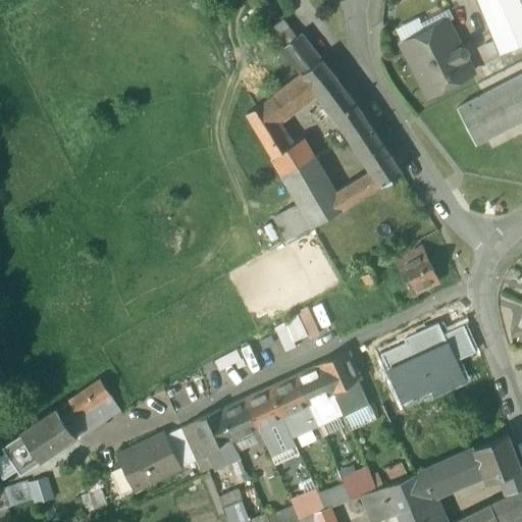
[(521,4),(520,0),(475,0),(498,54),(521,43),(521,4)]
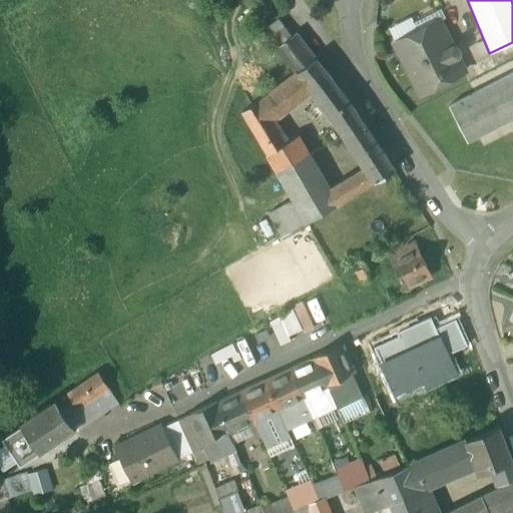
[(438,22),(395,43),(420,93),(463,72),(456,58),(458,56),(459,54),(460,51),(459,48),(457,46),(455,45),(452,44),(449,45),(438,22)]
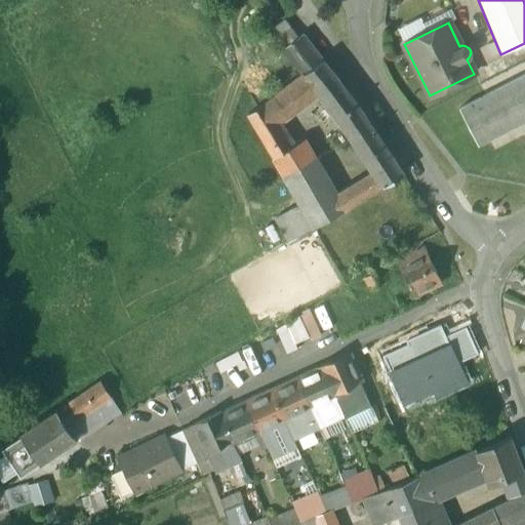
[(321,57),(301,32),(280,47),(299,73),(321,57)]
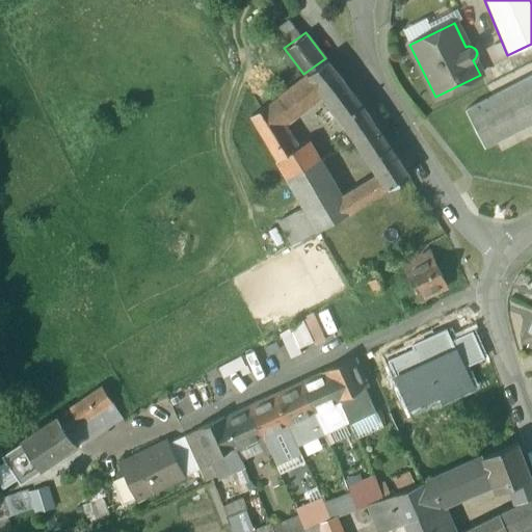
[(303,74),(284,88),(297,108),(321,90),(340,77),(325,58),(303,74)]
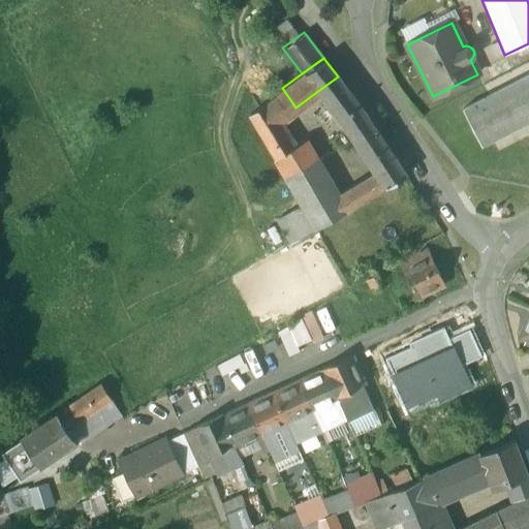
[(528,74),(463,110),(481,146),(528,121),(528,74)]
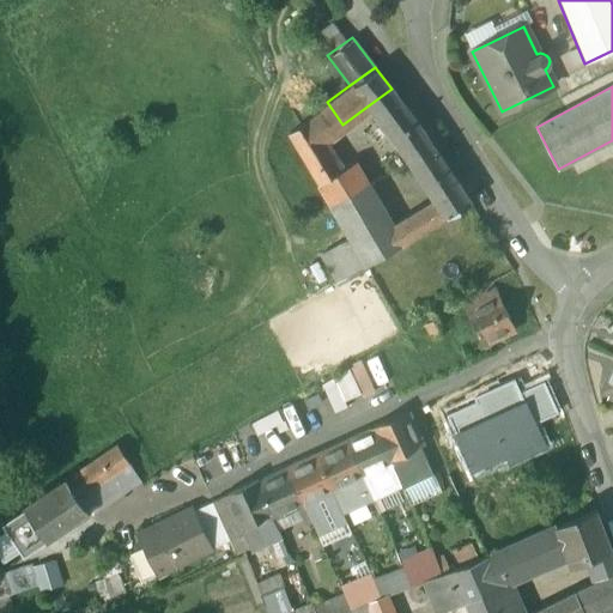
[(392,89),(370,104),(396,138),(426,183),(448,168),(418,122),(392,89)]
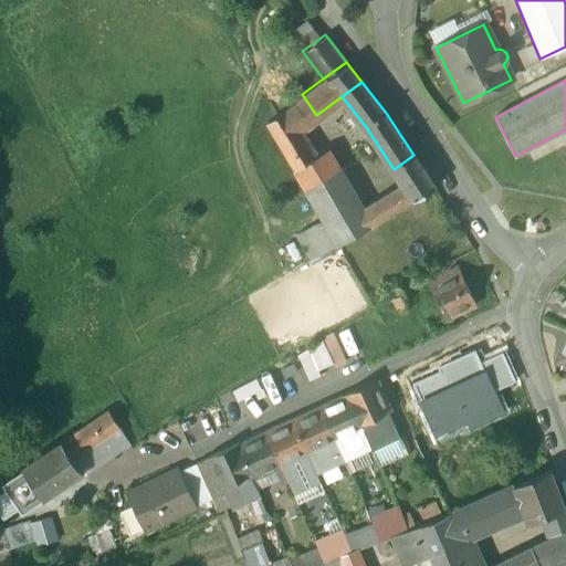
[(302,94),(283,107),(297,129),(316,115),(302,94)]
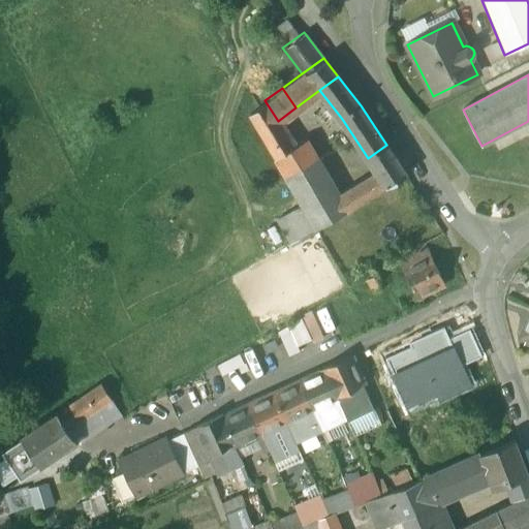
[(278,121),(265,100),(249,113),(261,134),(278,121)]
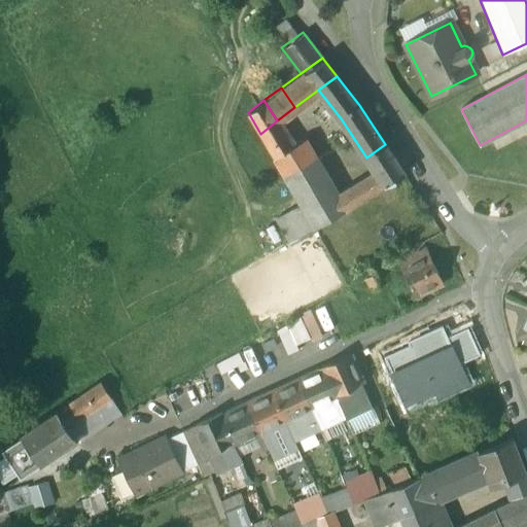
[(337,195),(305,138),(291,145),(277,120),(260,134),(314,226),(345,209),(337,195)]
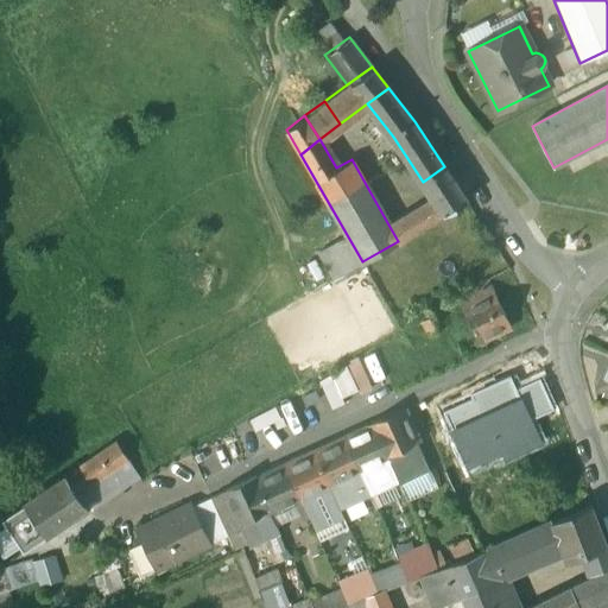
[(444,166),(423,182),(434,197),(415,209),(424,225),(466,201),(444,166)]
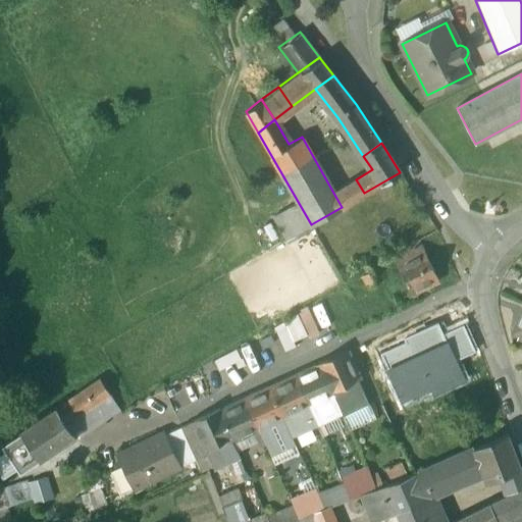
[(356,179),(333,193),(342,207),(364,193),(356,179)]
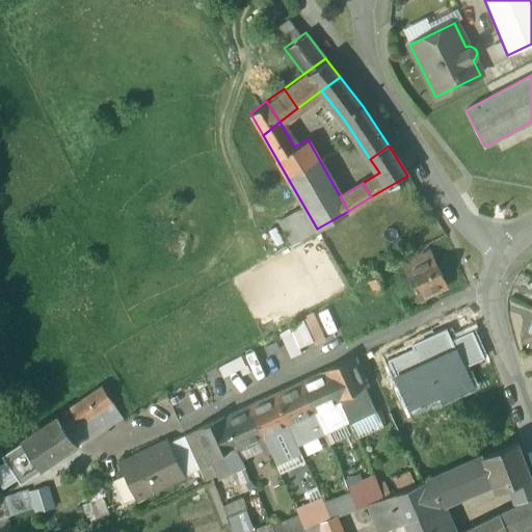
[(431,258),(404,271),(418,297),(445,284),(431,258)]
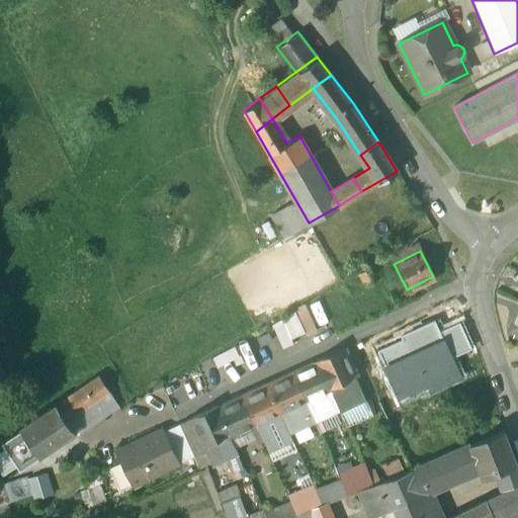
[(357,273),(364,285),(378,277),(371,265),(357,273)]
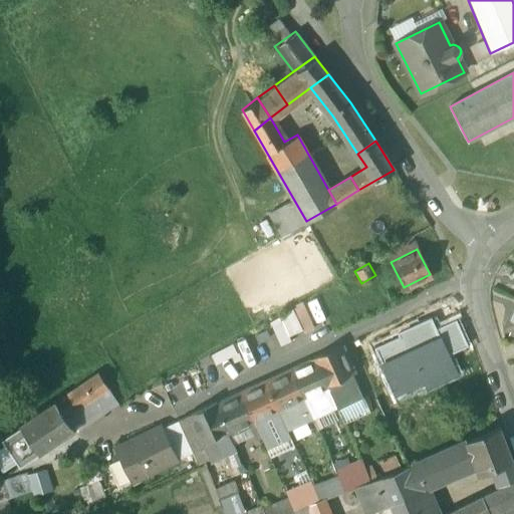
[(296,309),(272,318),(280,340),(314,327),(311,319),(301,323),(296,309)]
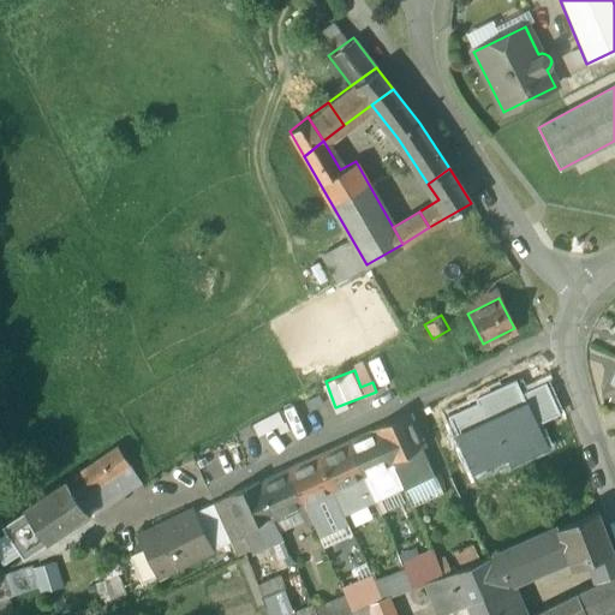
[(521,394),(515,381),(476,399),(478,402),(447,417),(448,417),(475,472),(544,440),(537,425),(521,394)]
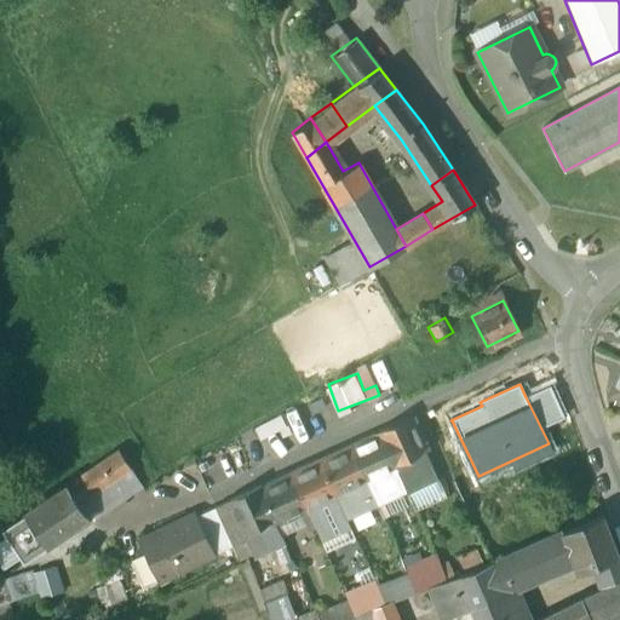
[(550,386),(526,397),(541,429),(564,418),(550,386)]
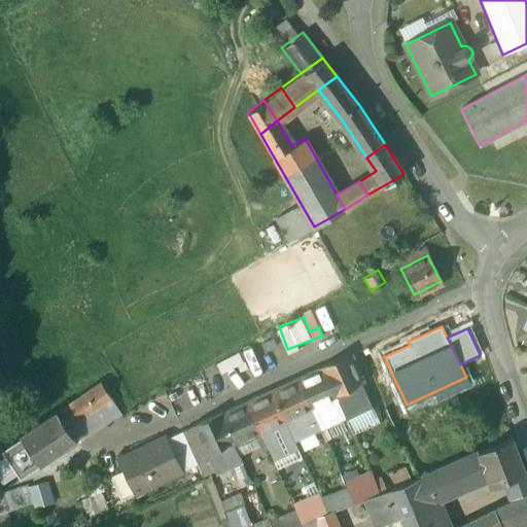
[(348,355),(322,366),(323,370),(336,396),(337,399),(362,388),(348,355)]
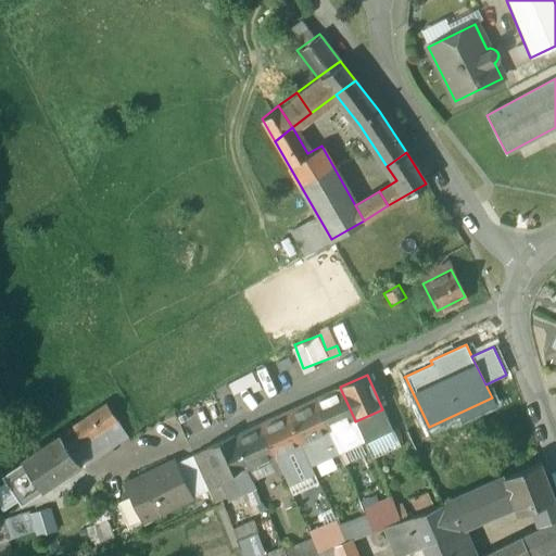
[(341,390),(314,402),(327,431),(331,440),(336,438),(337,438),(332,428),(354,418),(341,390)]
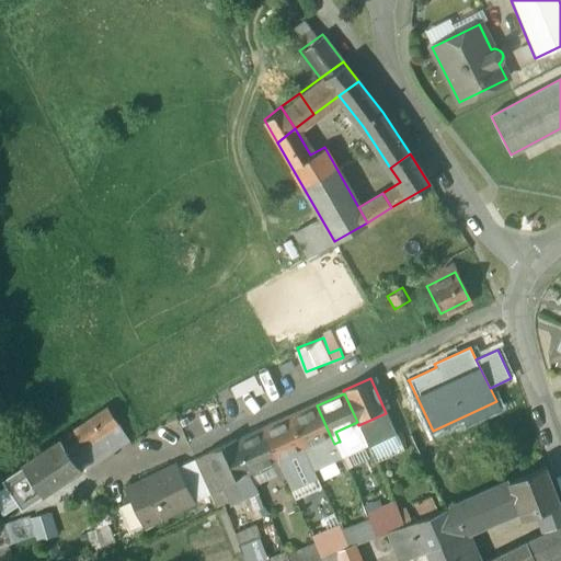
[(317,405),(289,418),(302,447),(330,435),(317,405)]
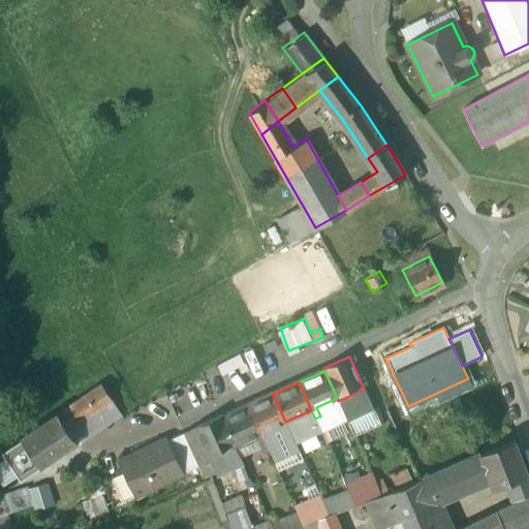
[(101,384),(56,414),(66,430),(111,400),(101,384)]
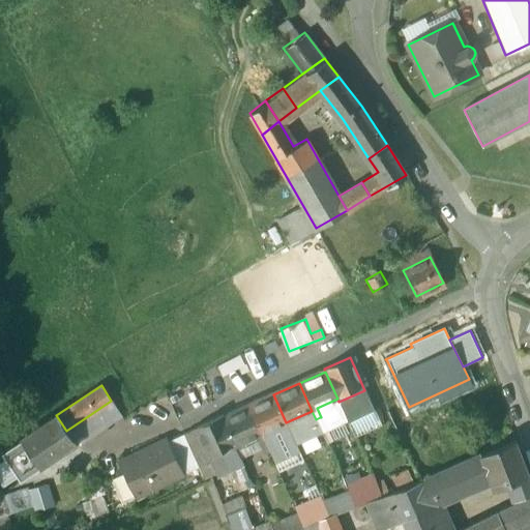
[(364,390),(339,402),(343,411),(348,421),(372,411),(373,411),(375,410),(374,408),(374,409),(364,390)]
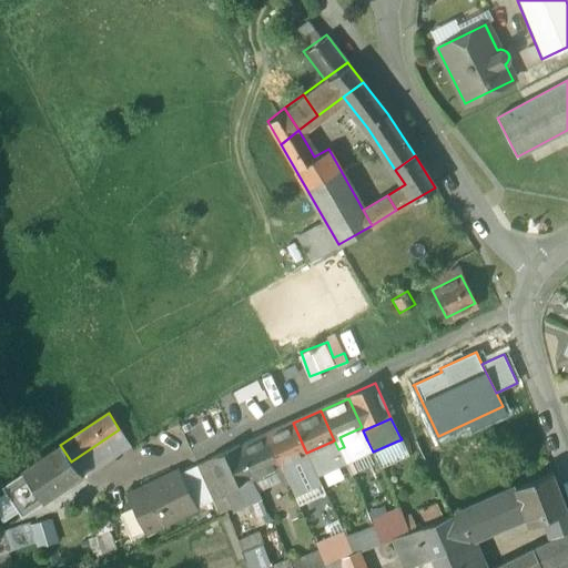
[(293,423),(266,436),(283,474),(288,472),(284,463),(306,453),(293,423)]
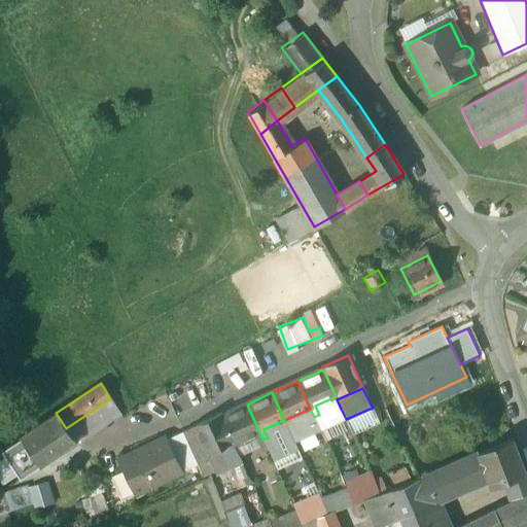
[(336,396),(315,406),(319,415),(318,415),(320,419),(341,409),(337,399),(336,396)]
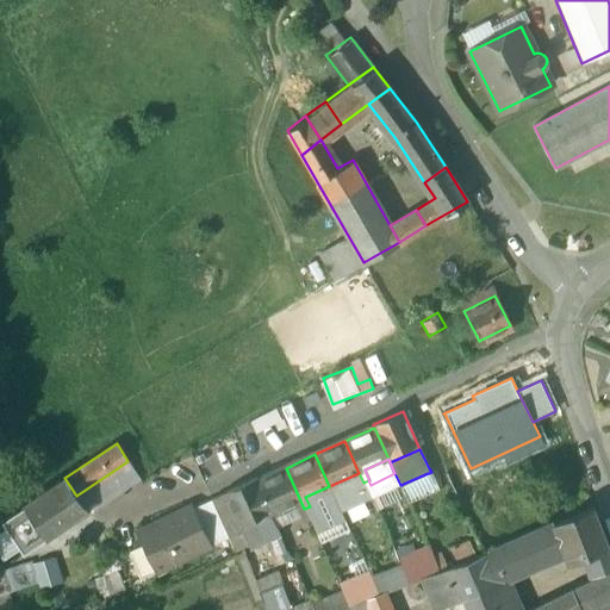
[(286,468),(256,481),(271,512),(294,502),(299,511),(304,509),(286,468)]
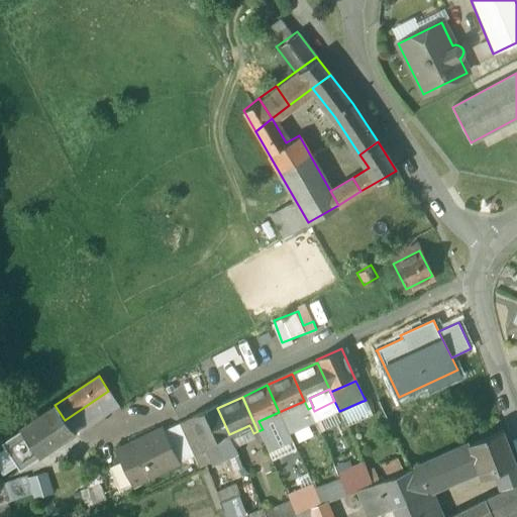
[(304,401),(279,412),(287,429),(312,418),(312,417),(308,409),(304,401)]
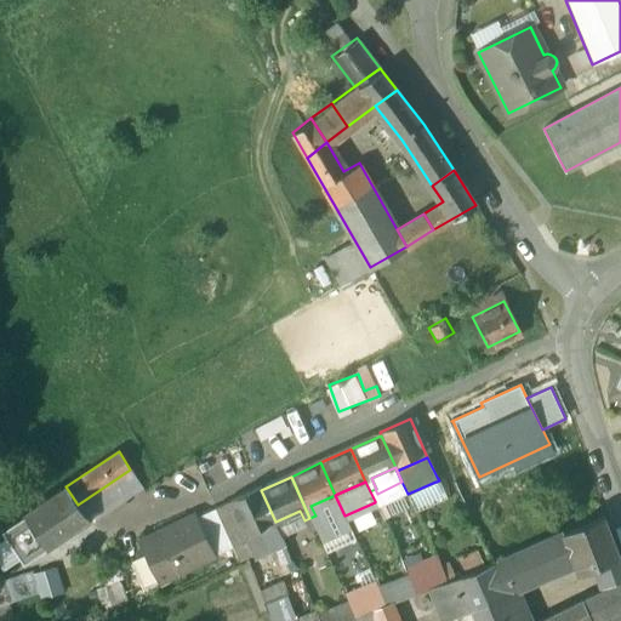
[(66,485),(23,513),(46,547),(87,519),(78,505),(66,486),(66,485)]
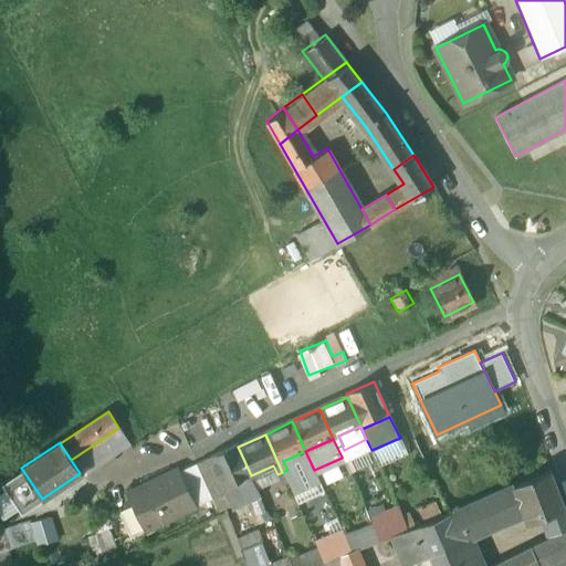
[(237,443),(208,457),(223,492),(252,479),(251,475),(238,447),(237,443)]
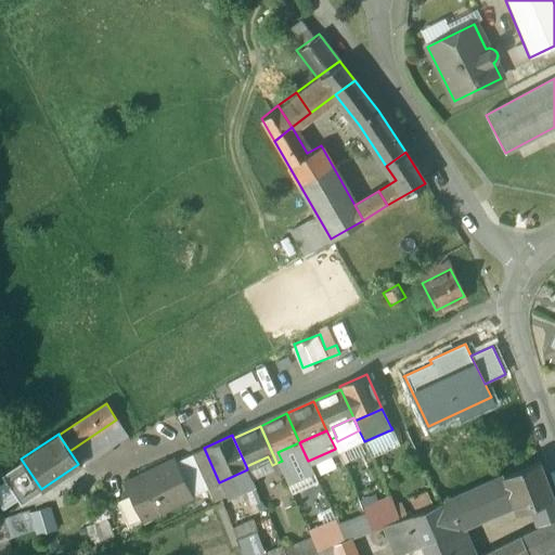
[(365,441),(341,450),(346,461),(370,452),(365,441)]
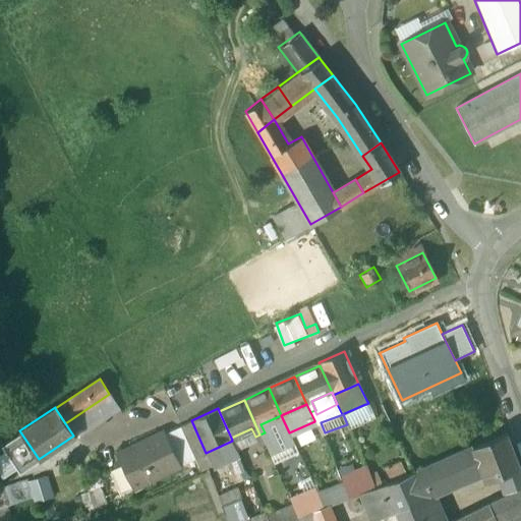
[(39,459),(19,430),(0,443),(0,444),(18,472),(39,459)]
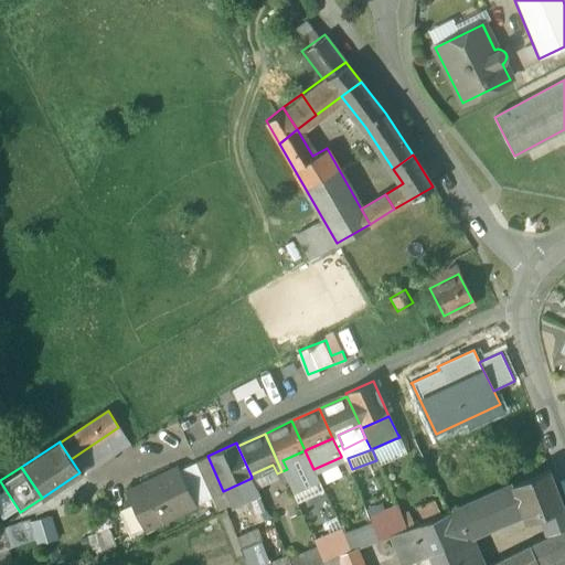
[(177,468),(125,491),(142,529),(194,504),(177,468)]
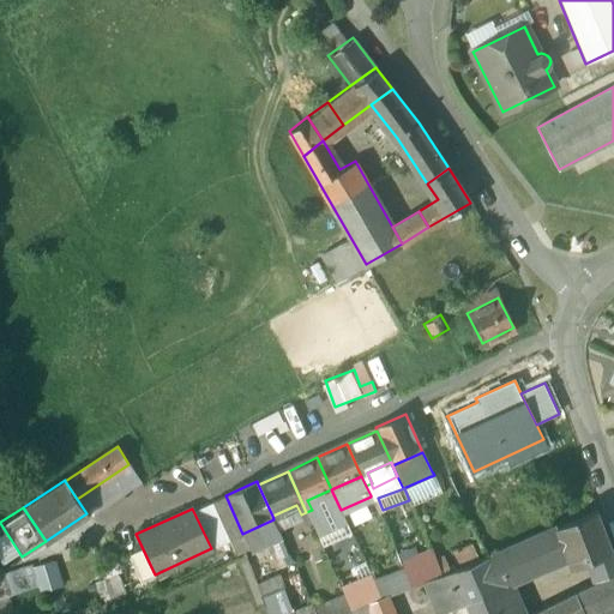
[(596,510),(557,527),(573,569),(613,552),(596,510)]
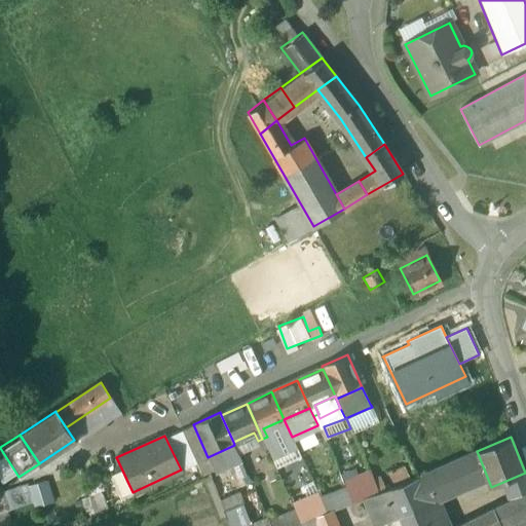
[(234,445),(208,457),(214,471),(240,458),(234,445)]
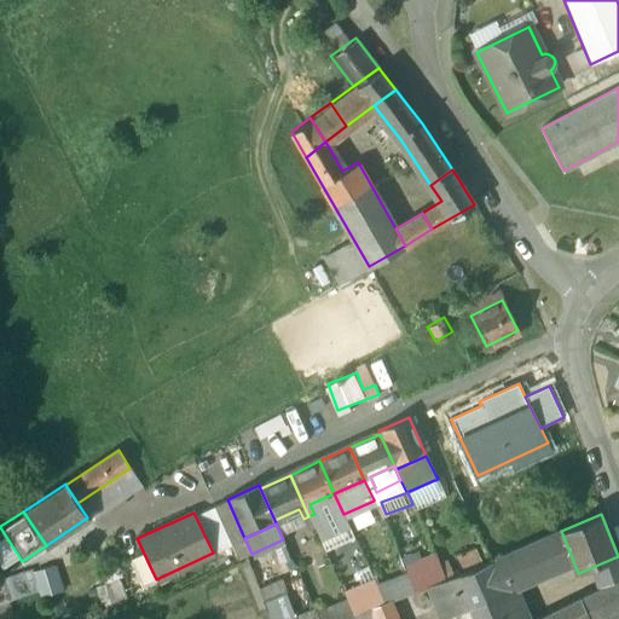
[(551,536),(534,543),(533,541),(480,566),(493,596),(505,591),(565,563),(551,536)]
